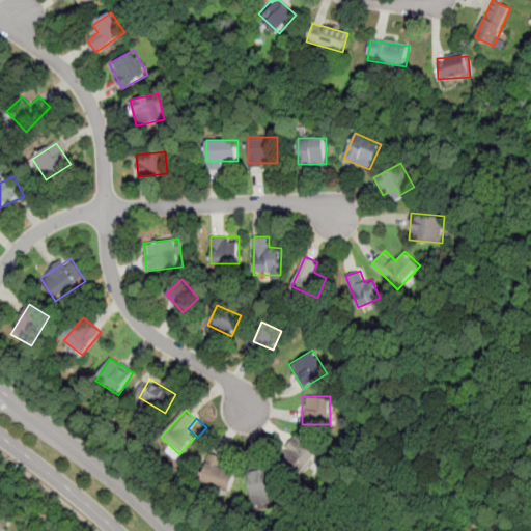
[(279,454),(306,481),(325,464),(298,437),(279,454)]
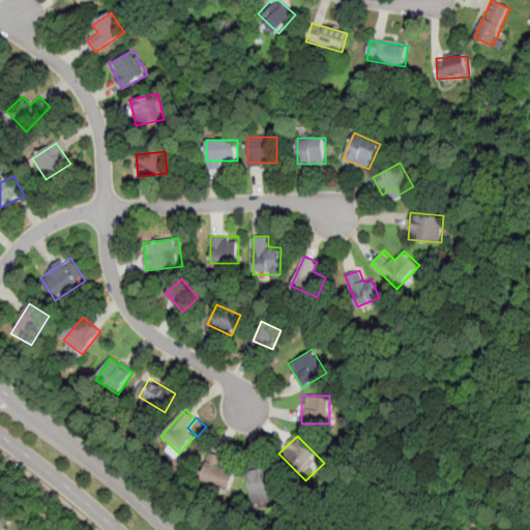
[(228,491),(237,471),(207,458),(198,477),(228,491)]
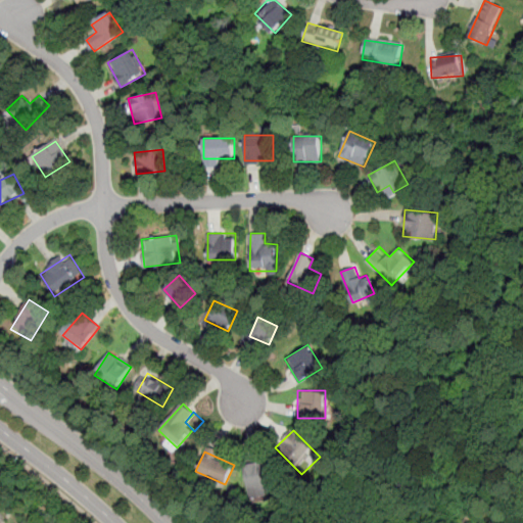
[(249,497),(275,493),(270,460),(244,463),(249,497)]
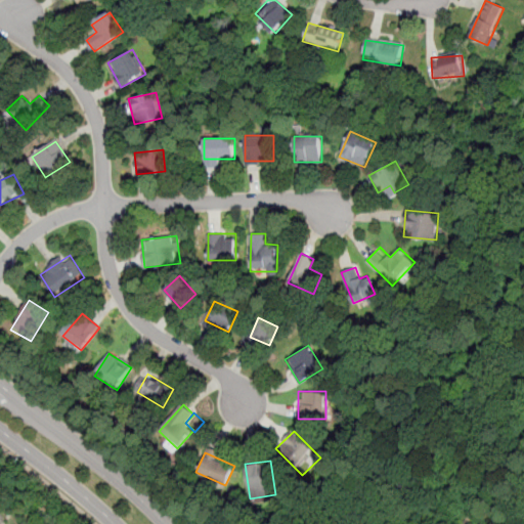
All buildings are outlined.
